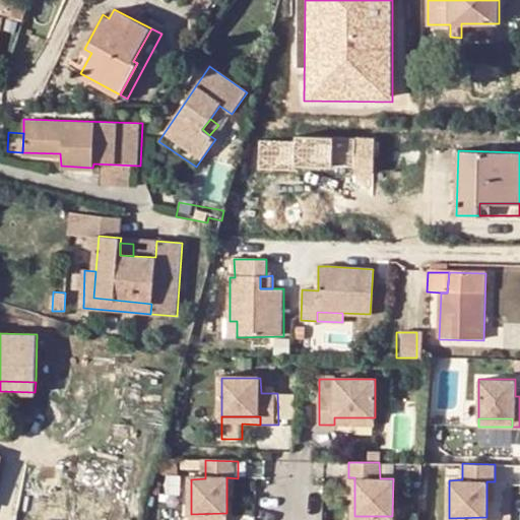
[(238,478),(226,477),(226,495),(238,495),(238,478)]
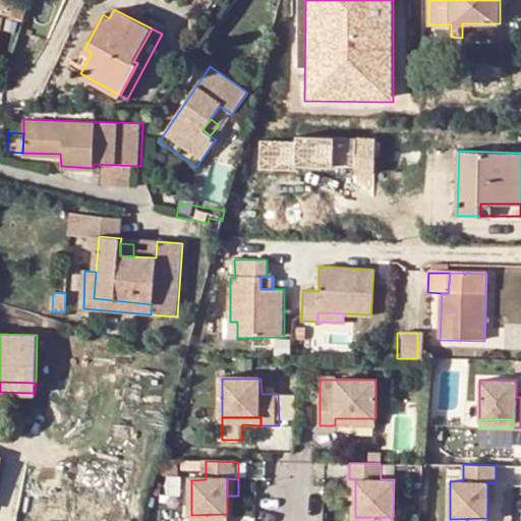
[(496,502),(496,482),(487,482),(487,502),(496,502)]
